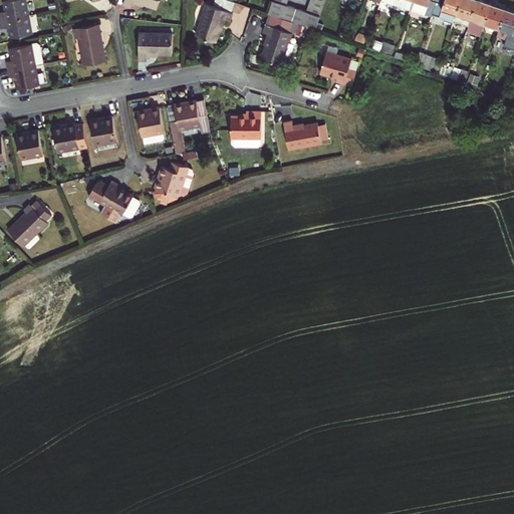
[(0,19),(28,14),(25,0),(3,0),(6,10),(0,11),(0,19)]
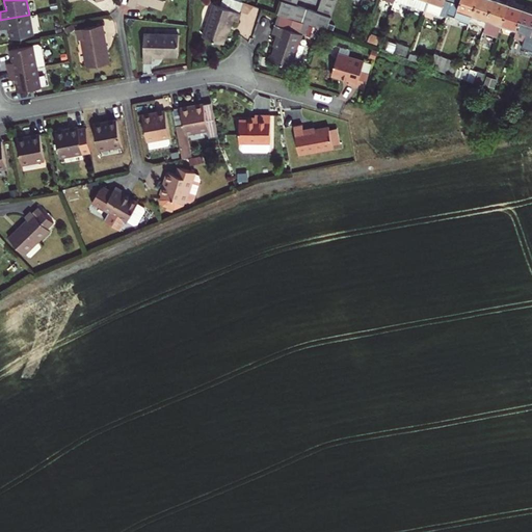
[(222,0),(221,5),(240,11),(243,2),(241,1),(238,0),(222,0)]
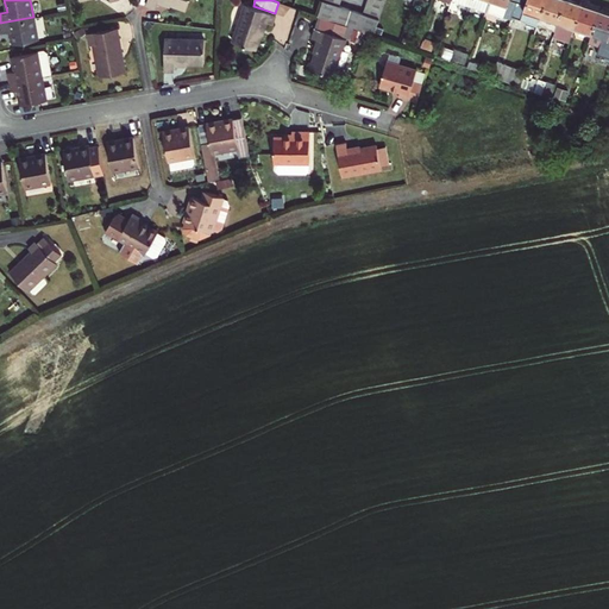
[(384,5),(369,0),(368,0),(365,7),(382,12),(384,5)]
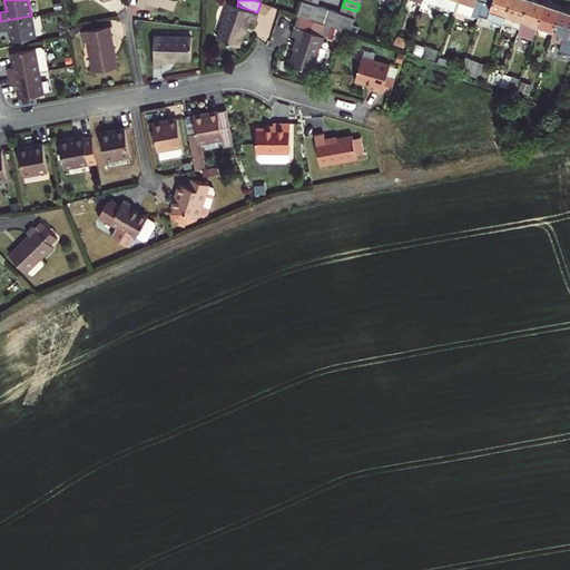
[(457,0),(440,0),(439,5),(454,10),(457,0)]
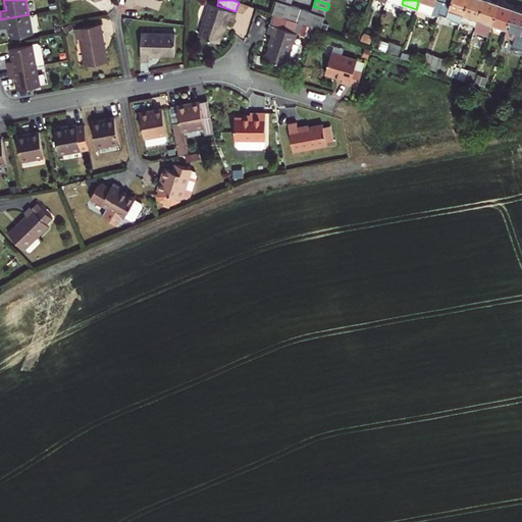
[(438,13),(442,0),(418,0),(416,9),(437,17),(438,13)]
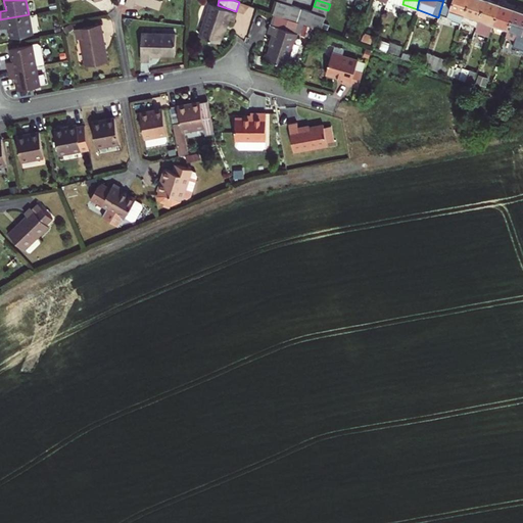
[(462,21),(468,0),(443,0),(439,13),(462,21)]
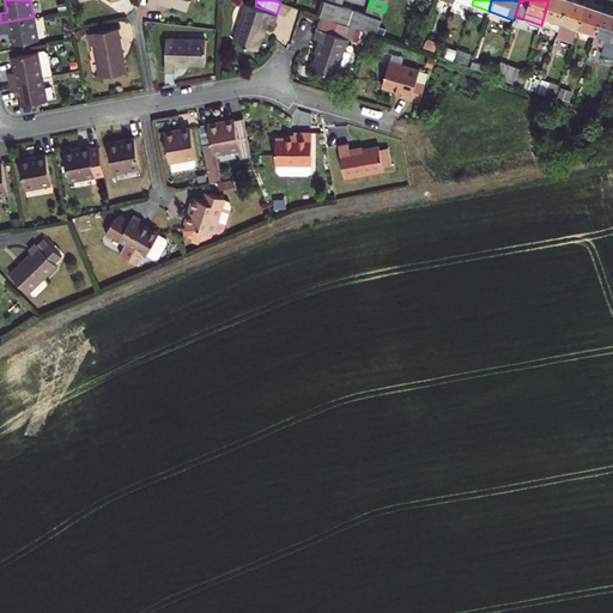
[(568,0),(548,0),(541,25),(558,31),(568,0)]
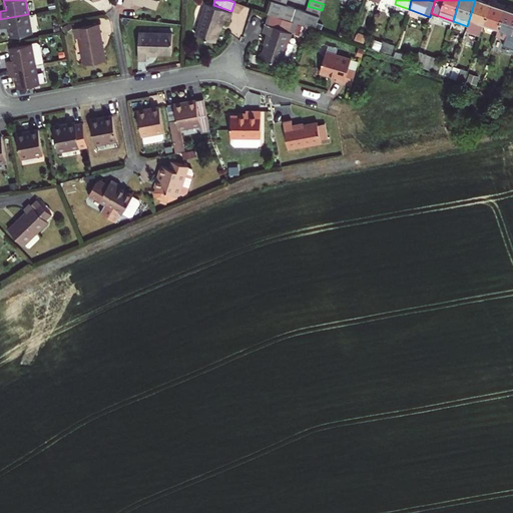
[(483,24),(490,3),(481,0),(475,0),(467,26),(465,31),(479,35),(483,24)]
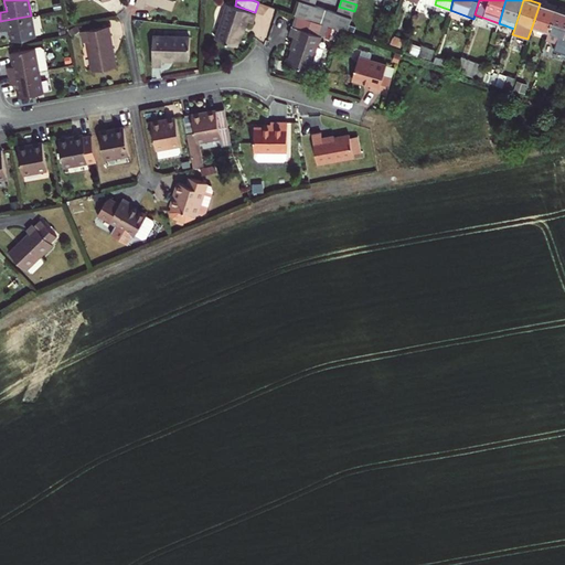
[(315,6),(299,1),(295,13),(297,14),(322,23),(326,10),(315,6)]
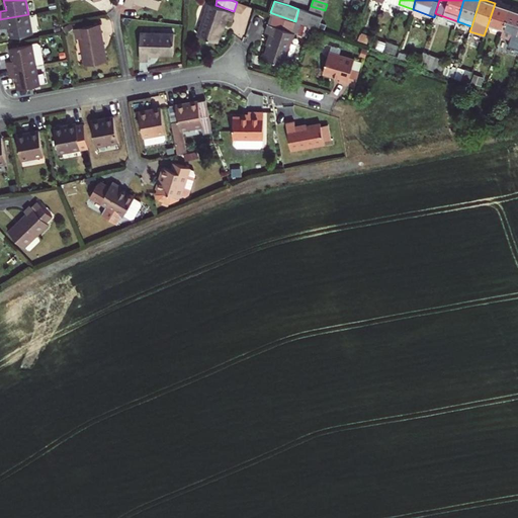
[(216,5),(209,3),(199,34),(218,40),(226,17),(233,19),(235,11),(234,11),(216,5)]
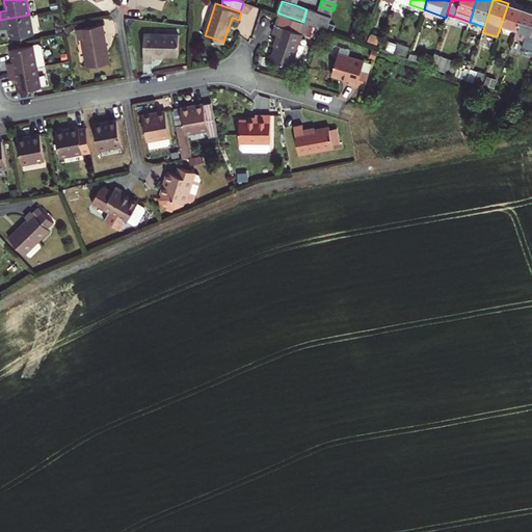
[(516,30),(524,8),(508,3),(501,25),(516,30)]
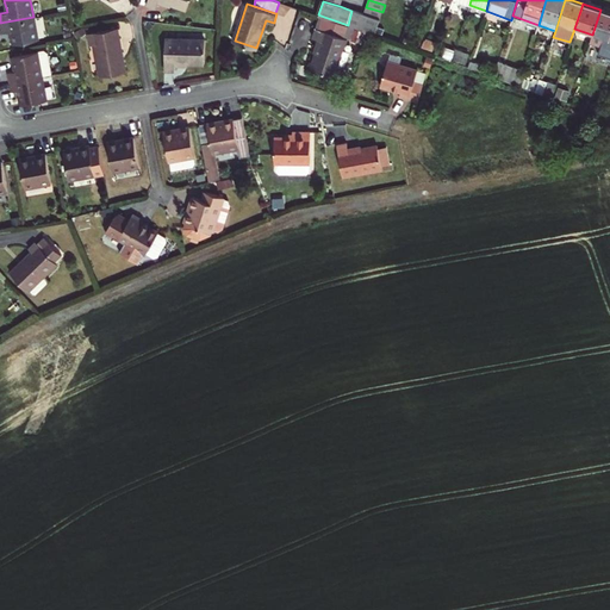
[(366,7),(363,14),(380,20),(383,12),(366,7)]
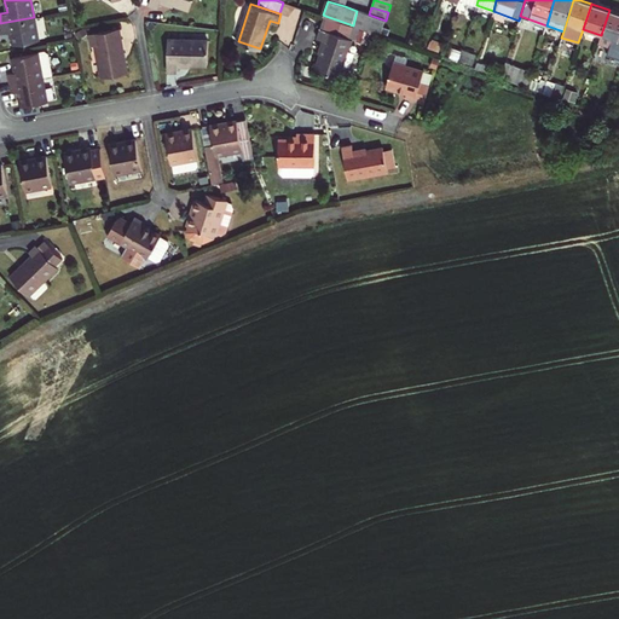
[(618,40),(618,12),(609,10),(601,35),(599,42),(609,46),(612,39),(618,40)]
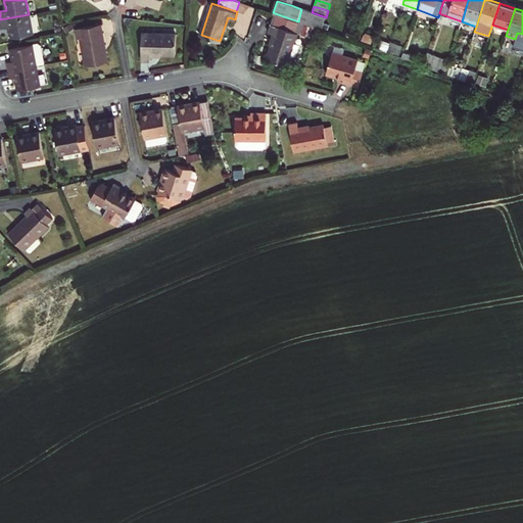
[(326,17),(312,12),(301,9),(298,21),(302,22),(315,27),(322,29),(326,17)]
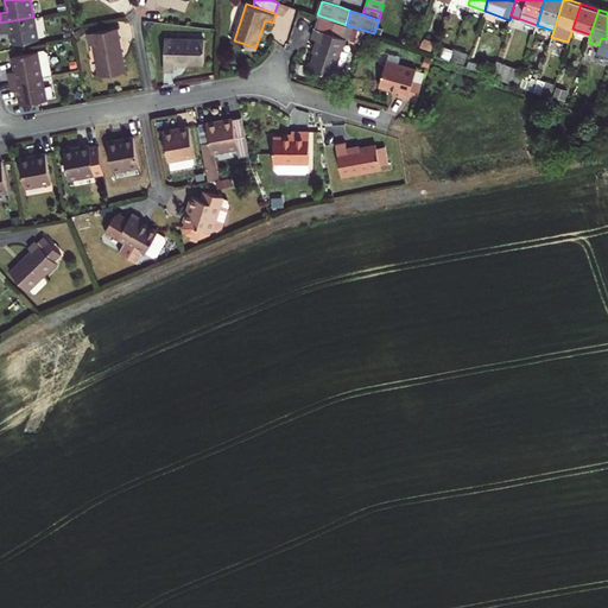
[(320,16),(312,36),(320,38),(310,67),(333,74),(346,37),(348,38),(352,26),(347,25),(320,16)]
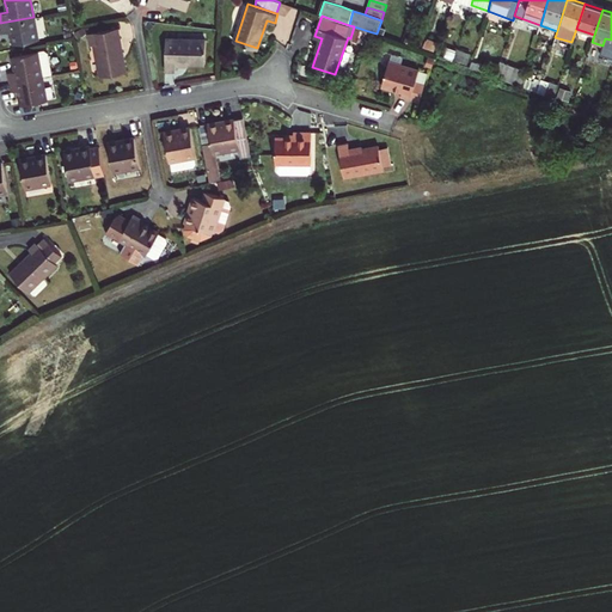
[(34,17),(0,23),(0,31),(0,32),(11,30),(13,42),(37,38),(34,17)]
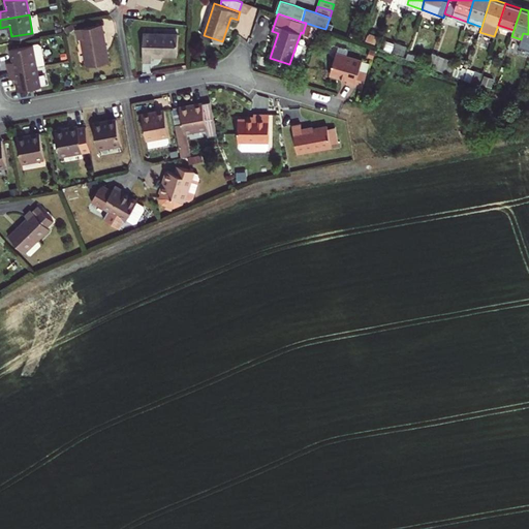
[(109,61),(101,23),(75,28),(78,37),(82,37),(87,65),(109,61)]
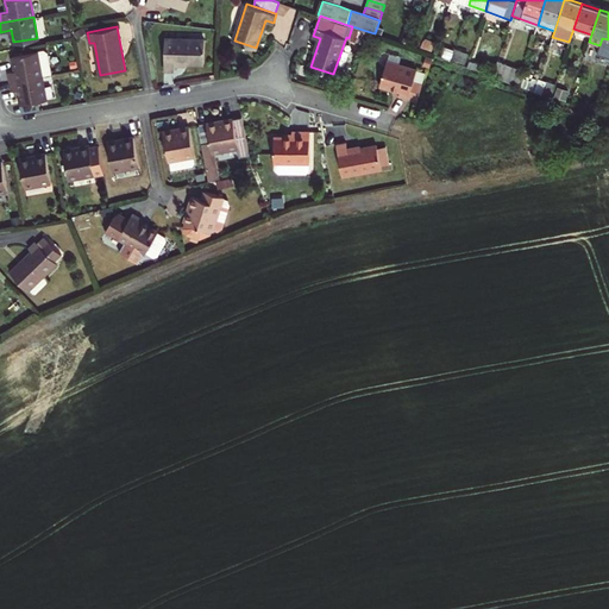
[(203,61),(205,38),(165,37),(164,68),(175,69),(175,61),(203,61)]
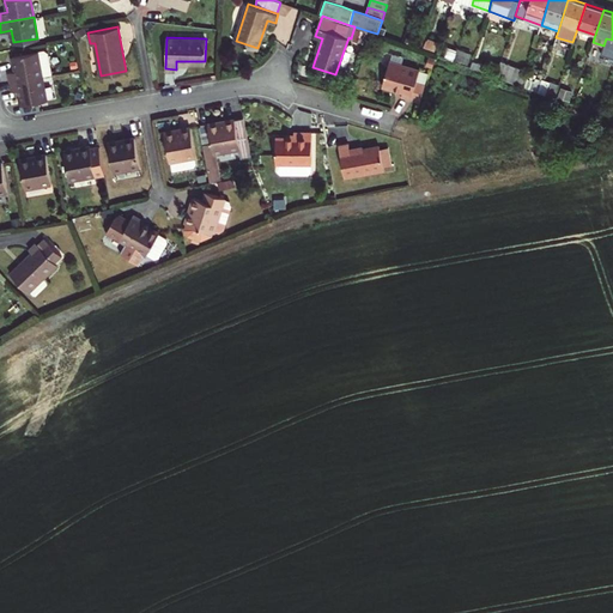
[(437,42),(426,38),(424,46),(434,49),(437,42)]
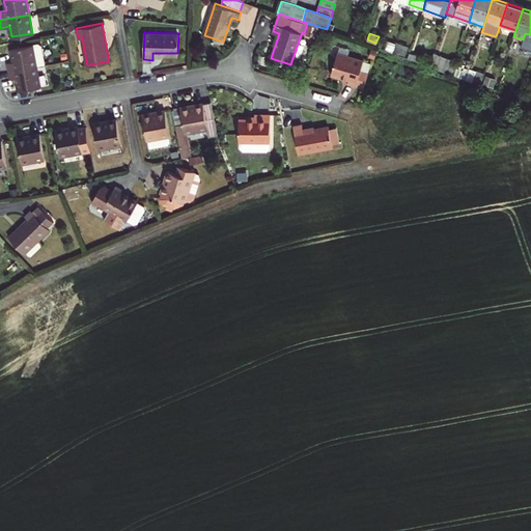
[(8,70),(35,64),(44,63),(39,44),(37,43),(10,48),(12,60),(6,60),(8,70)]
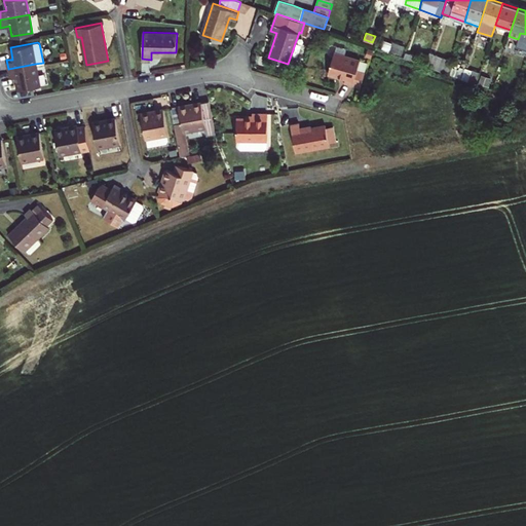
[(404,46),(391,42),(389,51),(401,55),(404,46)]
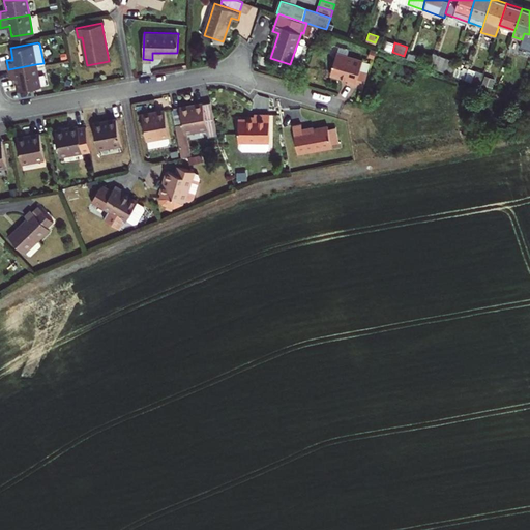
[(358,68),(361,60),(335,52),(329,72),(347,79),(346,83),(354,85),(358,68)]
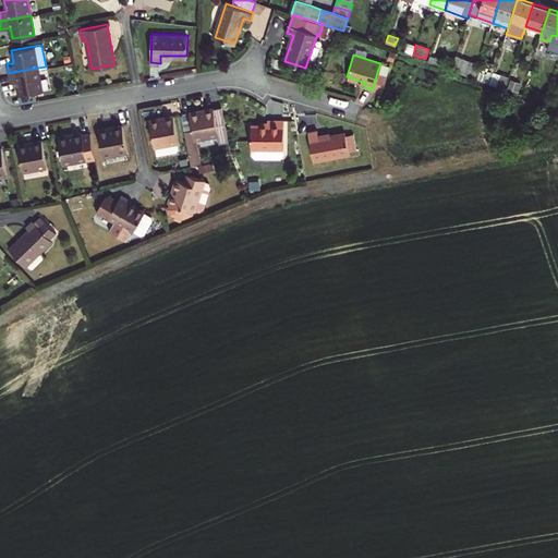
[(474,77),(477,68),(480,63),(456,55),(451,70),(474,77)]
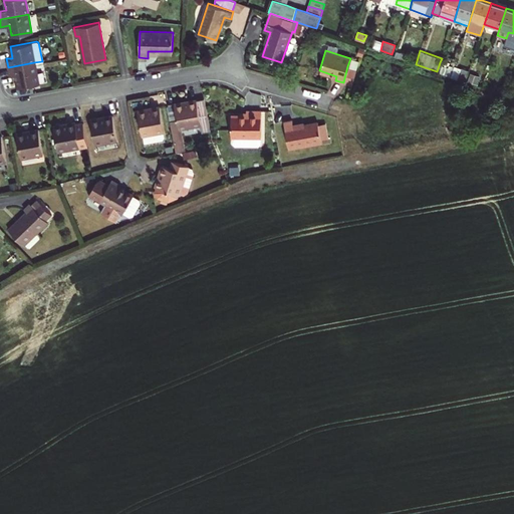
[(34,62),(8,67),(9,75),(16,74),(17,86),(38,81),(34,62)]
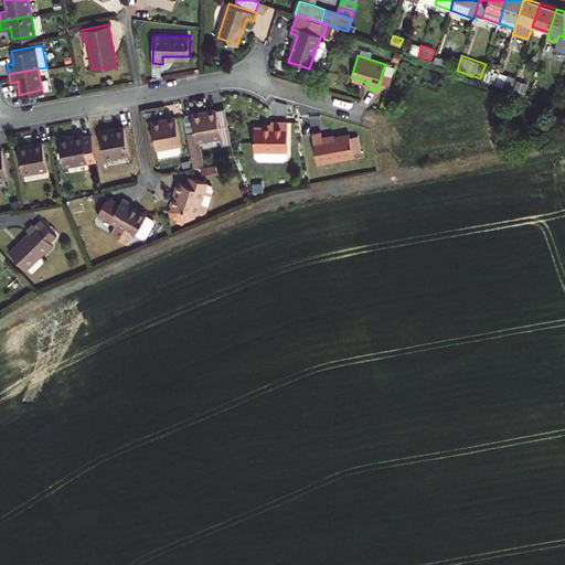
[(499,74),(483,68),(480,78),(496,84),(499,74)]
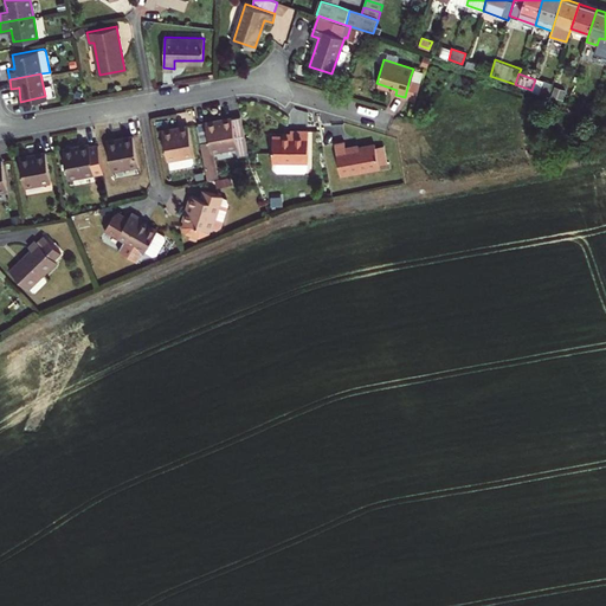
[(413,101),(420,82),(410,78),(405,97),(413,101)]
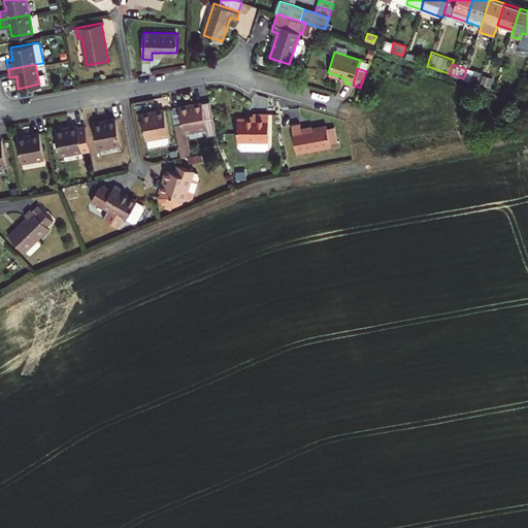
[(471,70),(468,80),(477,84),(482,73),(471,70)]
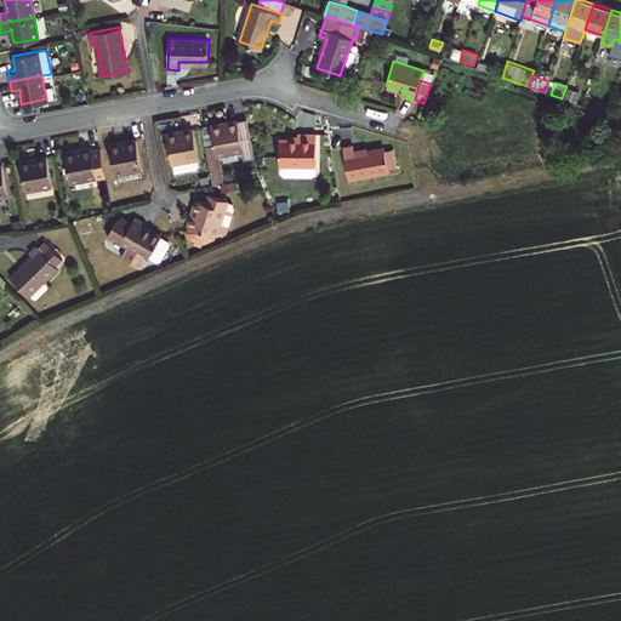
[(246,115),(210,121),(214,141),(205,142),(209,167),(218,166),(216,151),(241,147),(244,155),(254,154),(246,115)]
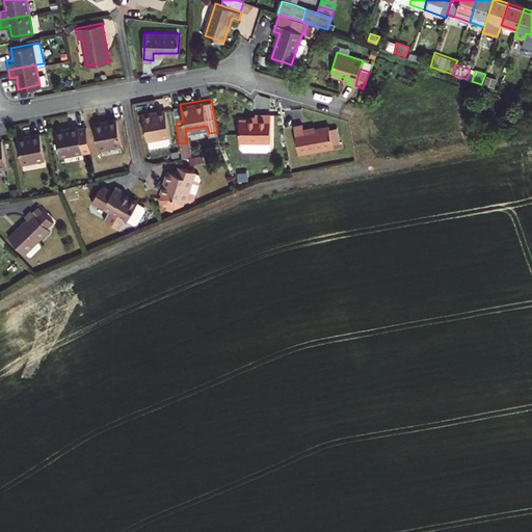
[(183,121),(180,104),(173,106),(176,122),(183,121)]
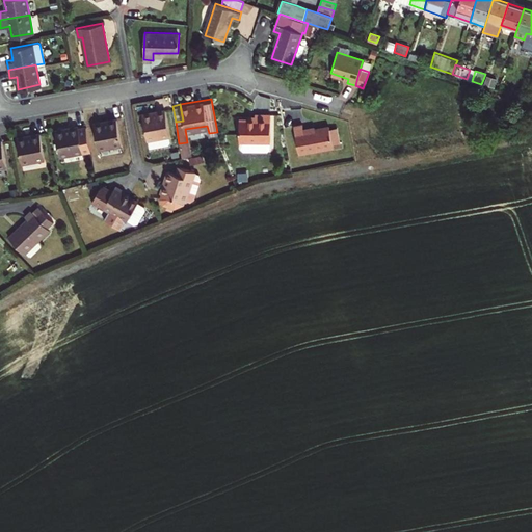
[(164,107),(141,111),(147,136),(149,144),(167,141),(169,138),(164,107)]
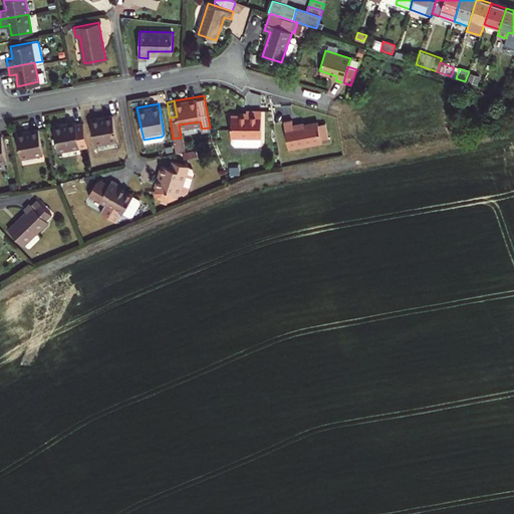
[(245,112),(230,112),(229,134),(231,135),(230,140),(233,143),(256,144),(258,141),(258,135),(259,135),(260,108),(245,108),(245,112)]
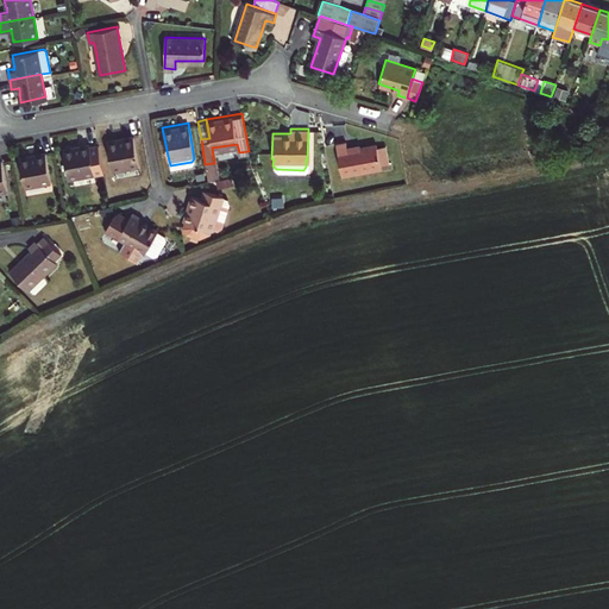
[(132,133),(106,138),(112,167),(138,162),(132,133)]
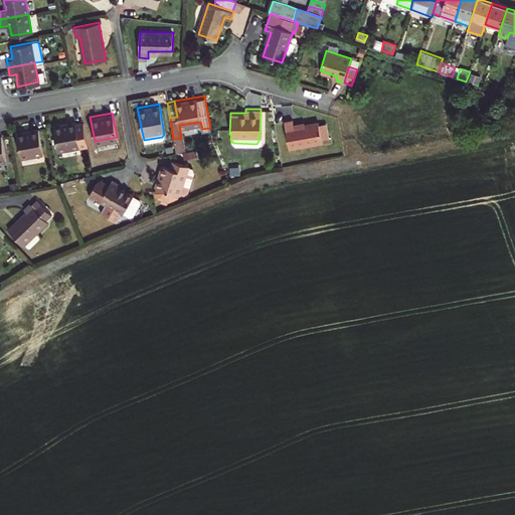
[(74,120),(52,124),(57,148),(87,142),(82,121),(75,122),(74,120)]
